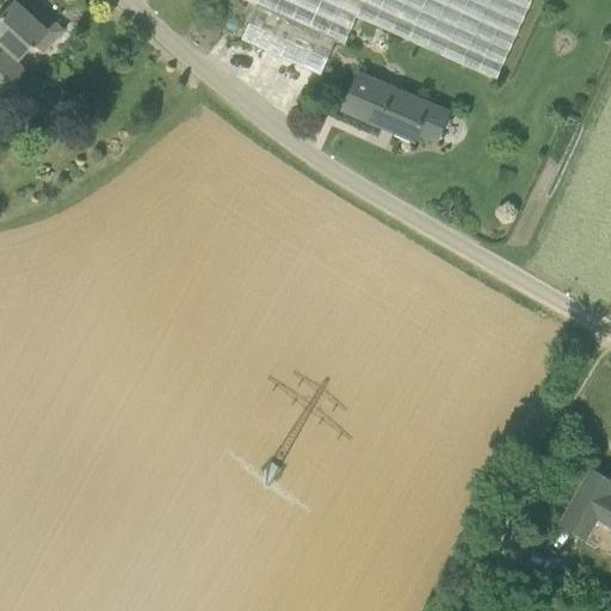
[(242,39),(322,75),(338,42),(345,44),(357,17),(497,79),(531,0),(250,0),(257,4),(242,39)]
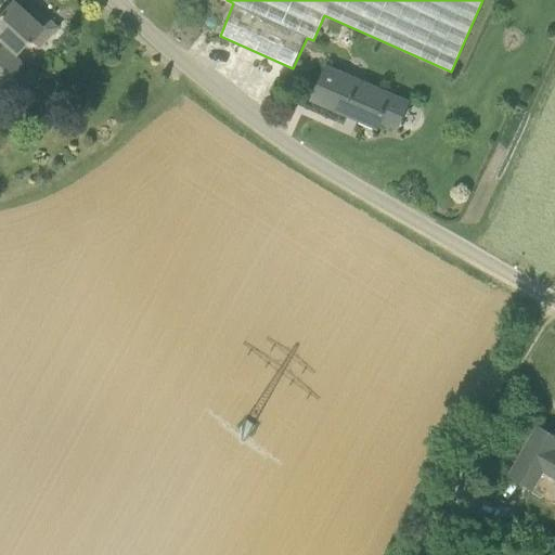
[(0,50),(0,88),(1,89),(23,64),(14,56),(18,52),(27,42),(29,43),(33,40),(40,47),(56,28),(34,7),(27,14),(13,1),(0,15),(0,35),(9,43),(4,48),(3,47),(0,50)]
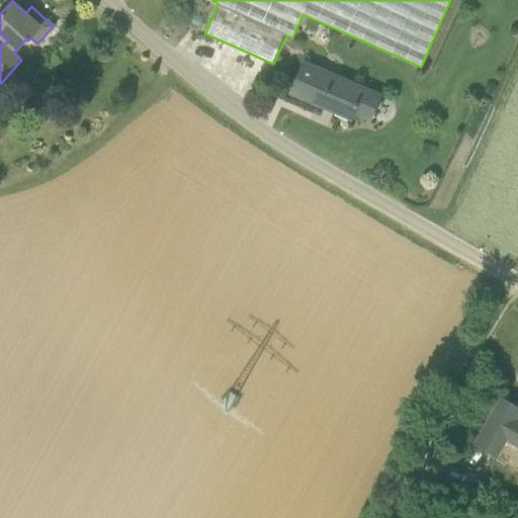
[(372,119),(382,97),(304,62),(290,92),(352,118),(355,111),(372,119)]
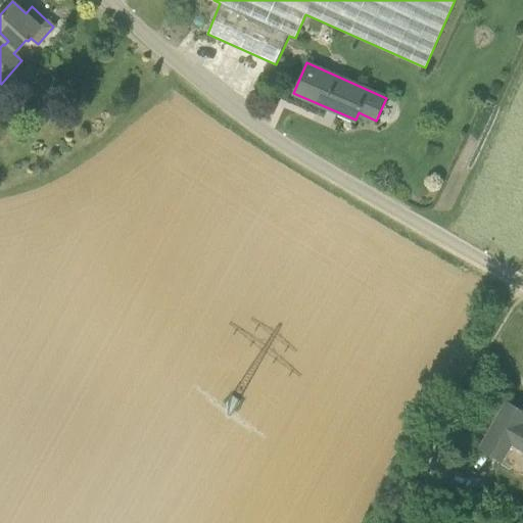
[(481,446),(505,460),(513,445),(522,450),(522,423),(522,422),(522,411),(507,401),(481,446)]
